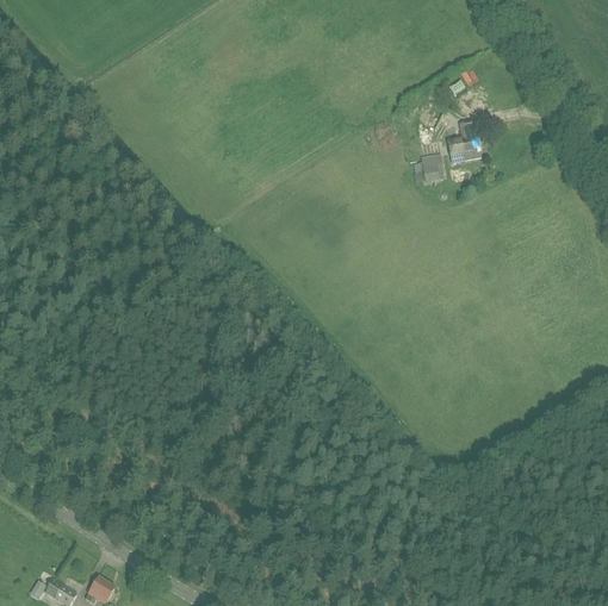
[(441,95),(446,110),(464,102),(460,93),(452,97),(450,92),(441,95)]
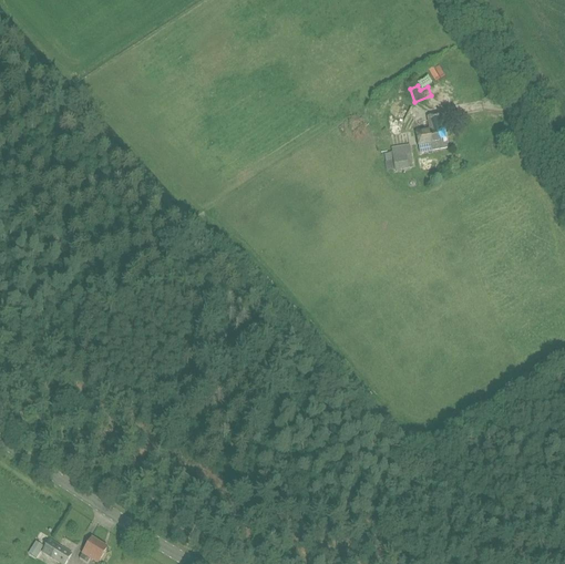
[(438,108),(443,99),(433,92),(428,101),(438,108)]
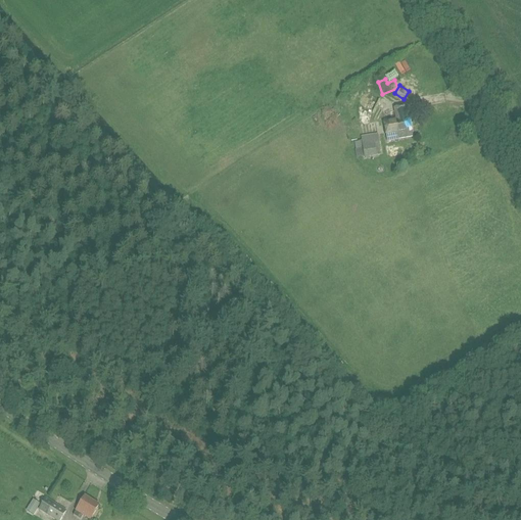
[(381,115),(384,137),(410,134),(406,103),(392,105),(393,114),(381,115)]
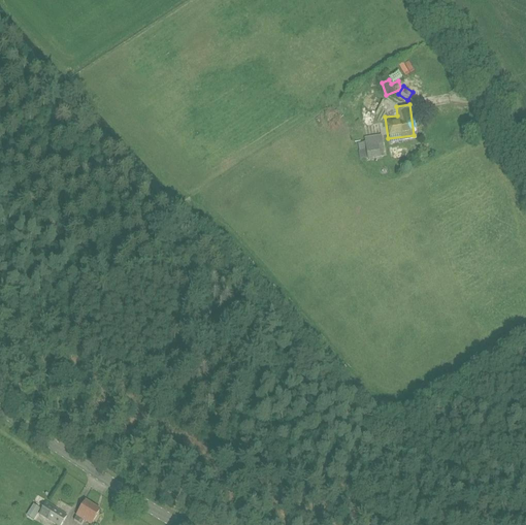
[(383,154),(380,132),(362,134),(363,140),(357,141),(358,148),(364,146),(365,158),(379,157),(377,155),(383,154)]
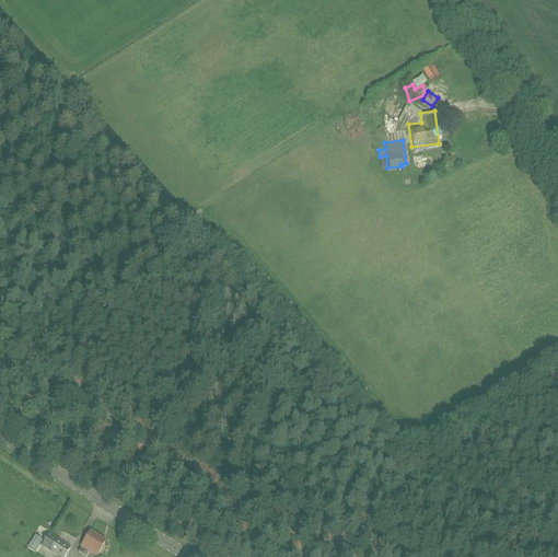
[(419,169),(433,169),(433,154),(419,154),(419,169)]
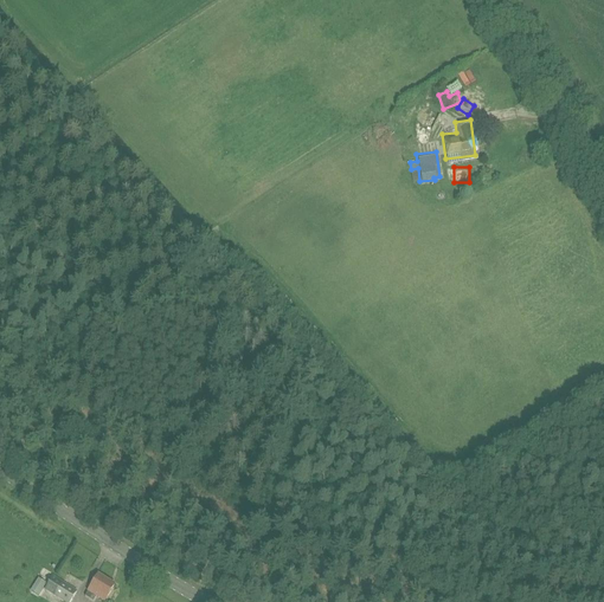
[(101,599),(111,581),(96,571),(83,593),(91,597),(94,594),(101,599)]
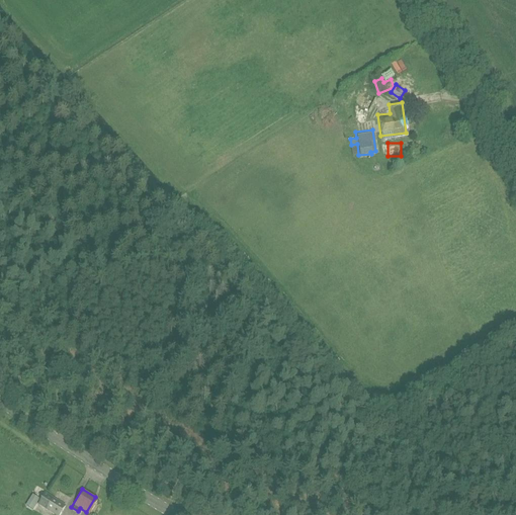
[(44,506),(57,514),(64,504),(43,491),(36,502),(44,506)]
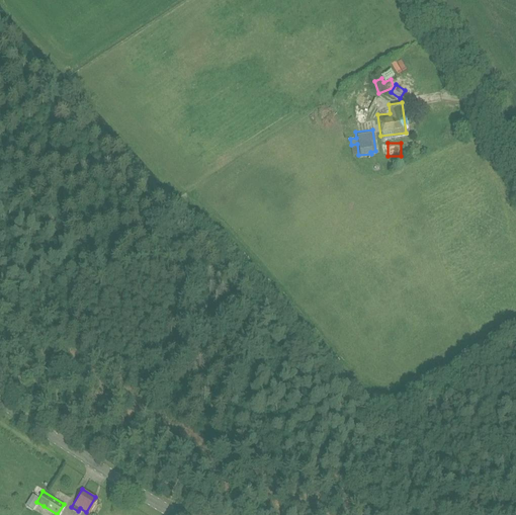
[(30,507),(36,497),(30,493),(24,503),(30,507)]
